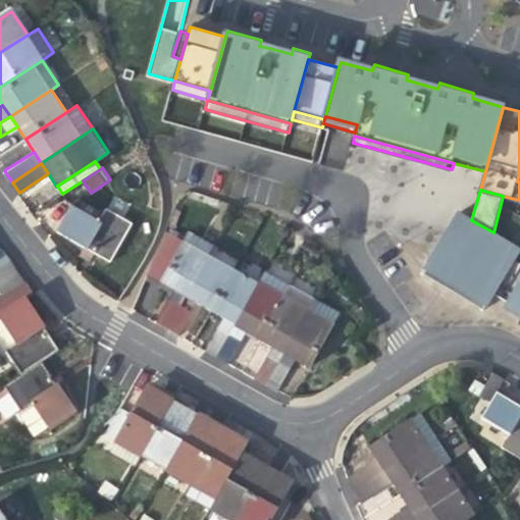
[(73,204),(58,231),(87,247),(111,261),(133,222),(104,206),(98,218),(73,204)]
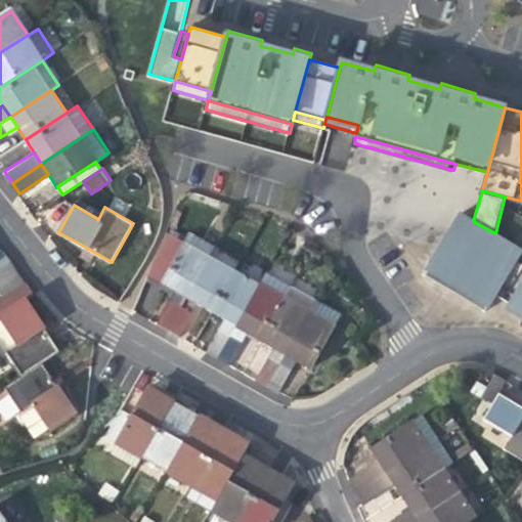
[(495,233),(473,221),(460,213),(424,273),(486,310),(496,293),(517,258),(521,252),(521,249),(495,233)]
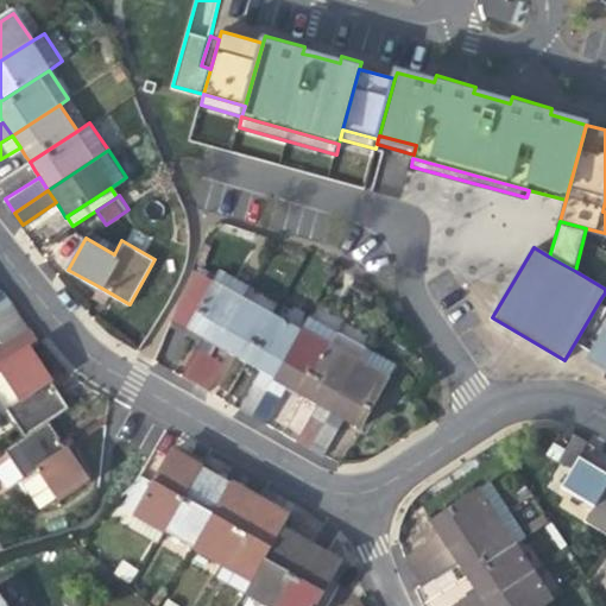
[(213,279),(244,296),(251,284),(219,267),(213,279)]
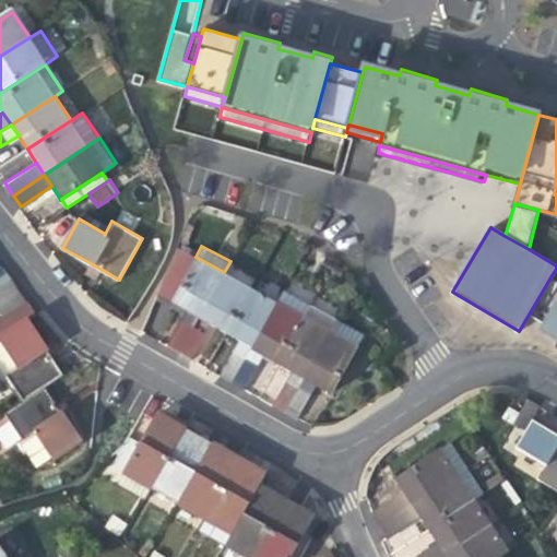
[(200,317),(224,272),(196,257),(172,300),(181,306),(188,309),(200,317)]
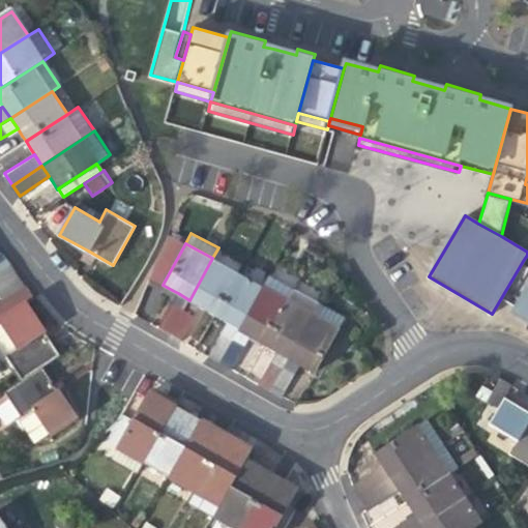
[(0,255),(0,270),(11,263),(4,253),(0,255)]
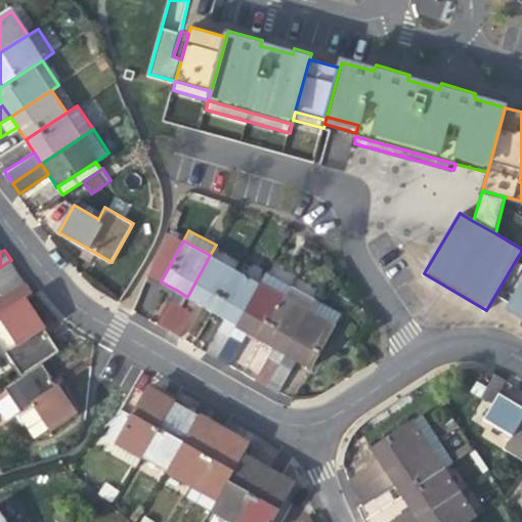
[(210,255),(187,297),(200,303),(205,306),(212,310),(235,268),(210,255)]
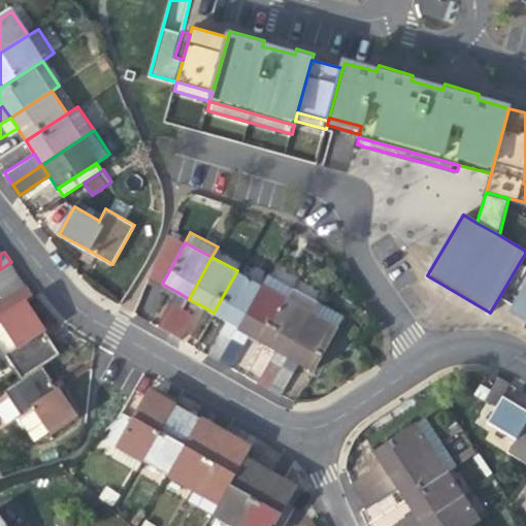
[(500,295),(516,304),(525,288),(525,263),(521,260),(500,295)]
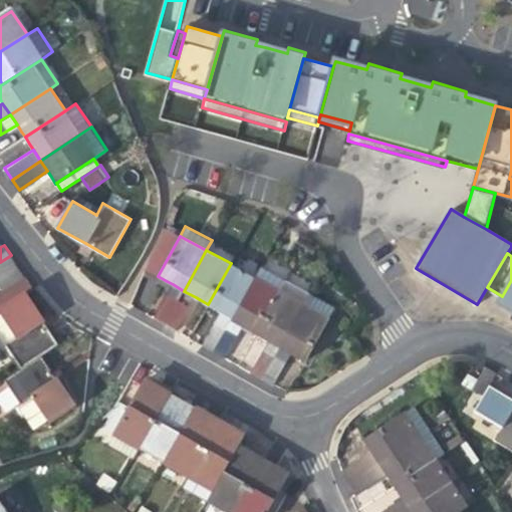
[(0,277),(18,266),(11,255),(0,262),(0,277)]
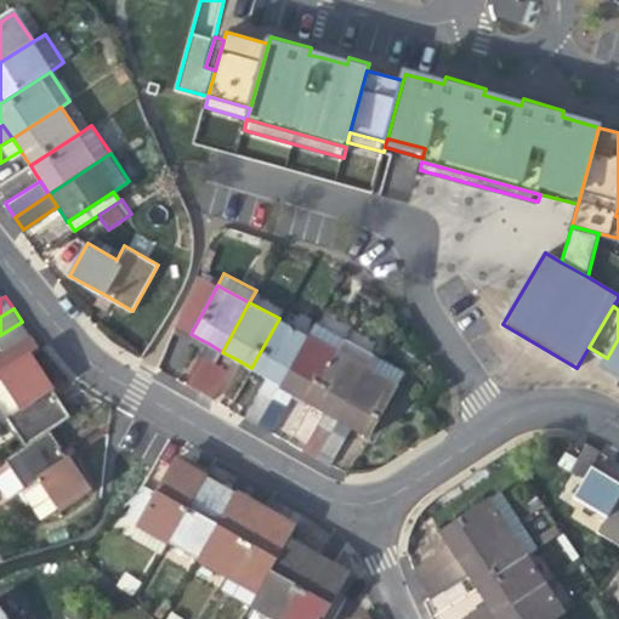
[(267,375),(280,382),(307,334),(279,318),(251,368),(261,373),(267,375)]
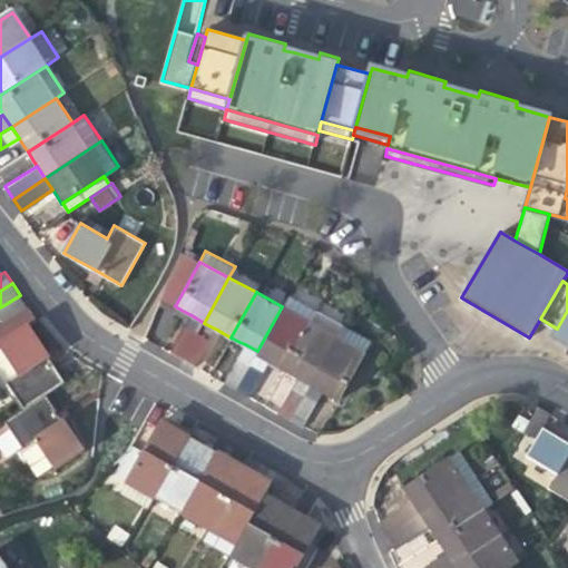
[(282,306),(310,322),(316,310),(289,294),(282,306)]
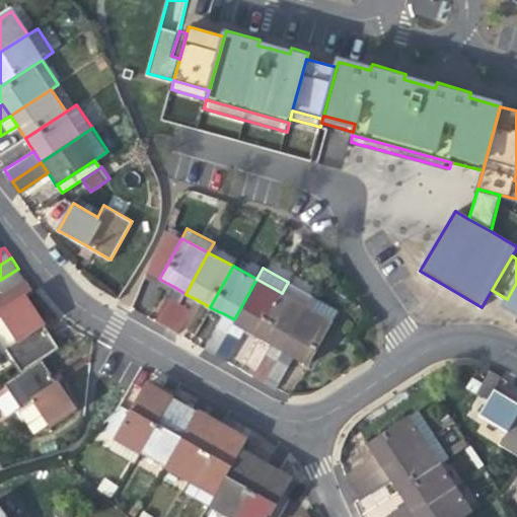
[(25,279),(18,269),(0,280),(0,285),(4,292),(25,279)]
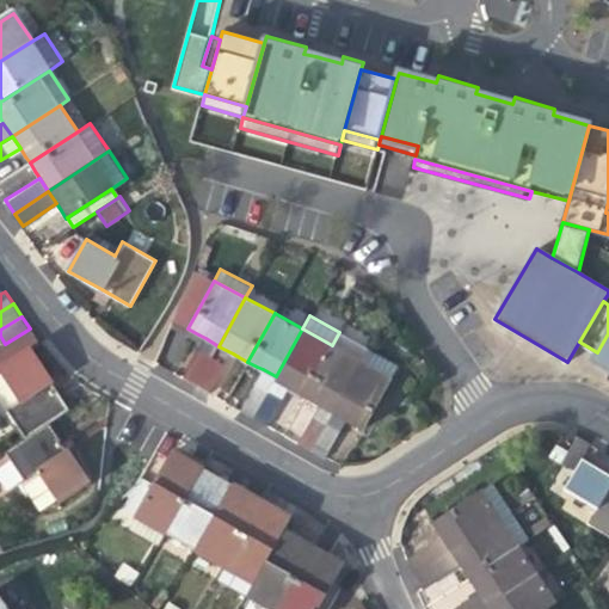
[(38,342),(30,328),(5,344),(14,357),(31,346),(38,342)]
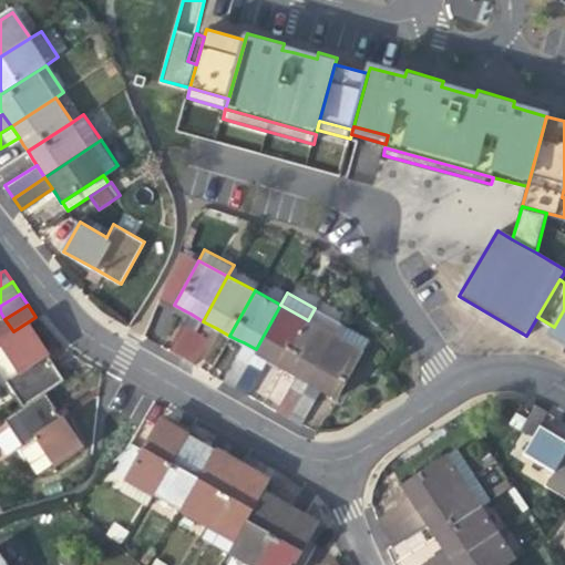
[(308,320),(280,305),(256,349),(270,358),(276,361),(284,365),(308,320)]
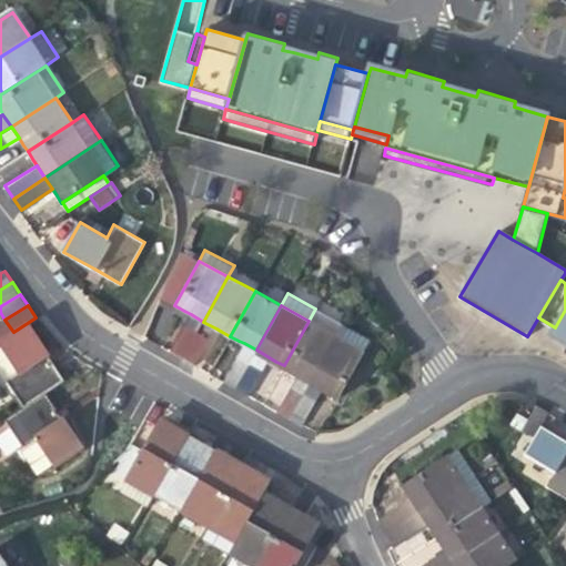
[(315,309),(309,321),(334,334),(341,323),(315,309)]
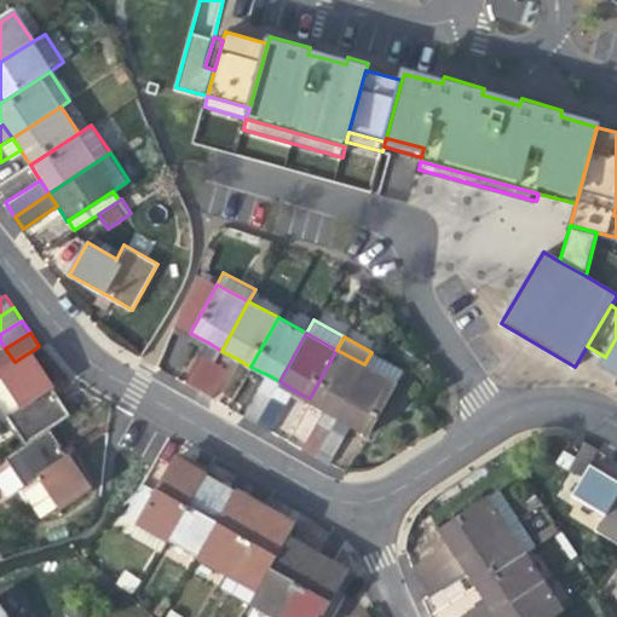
[(616,338),(605,357),(603,361),(616,369),(616,338)]
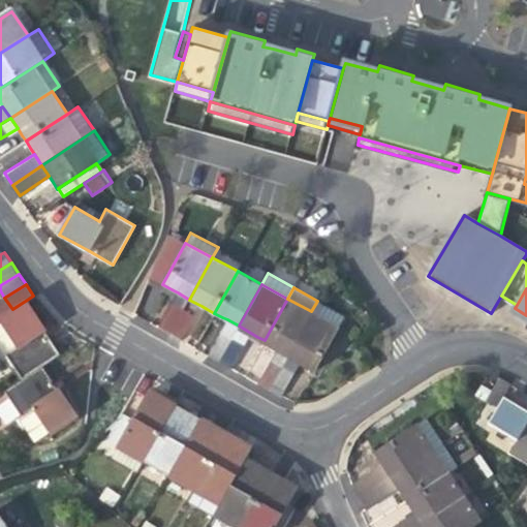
[(171,334),(189,300),(178,292),(159,328),(171,334)]
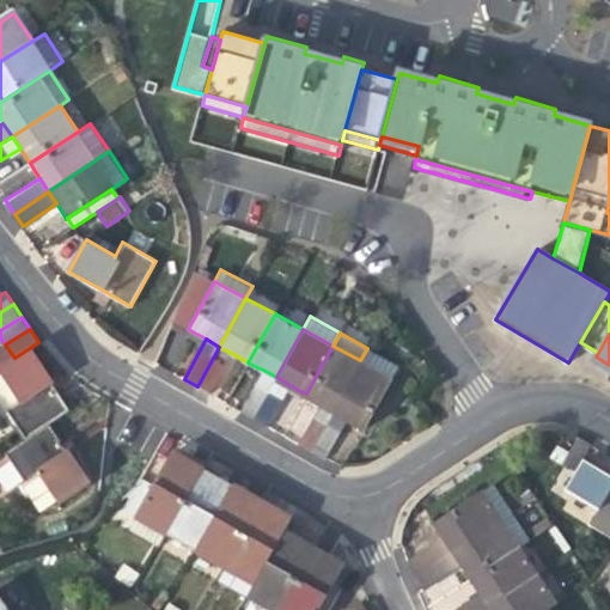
[(0,397),(4,403),(49,373),(41,361),(31,347),(14,358),(5,345),(0,348),(0,397)]
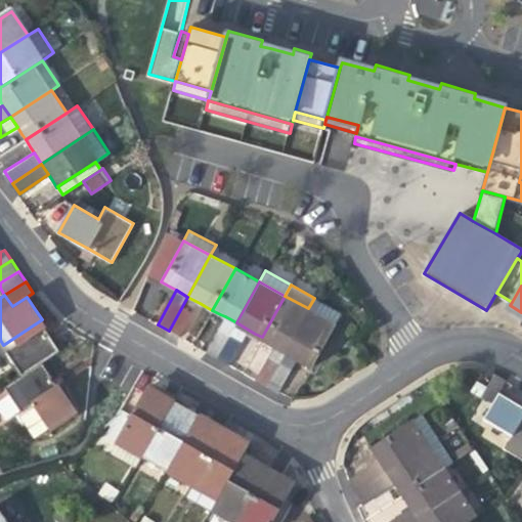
[(286,350),(308,308),(285,296),(262,337),(268,340),(273,343),(286,350)]
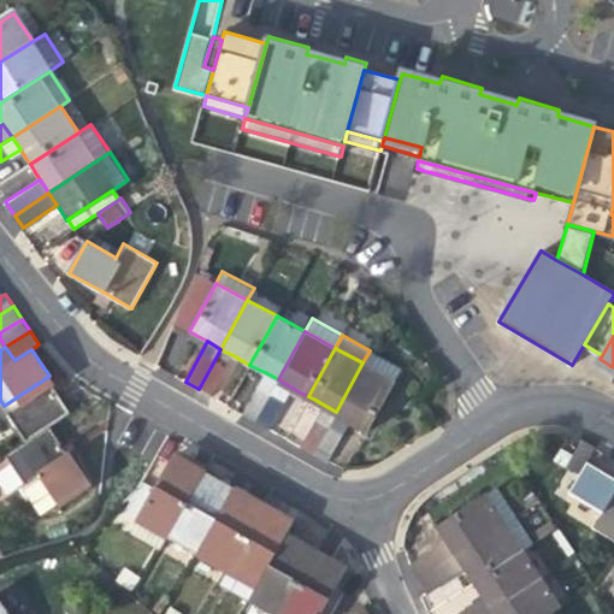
[(235,356),(220,349),(199,389),(212,396),(235,356)]
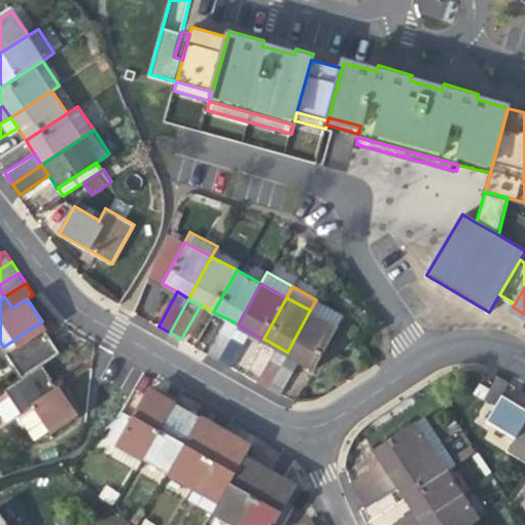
[(310,310),(287,352),(300,358),(307,362),(314,366),(337,324),(310,310)]
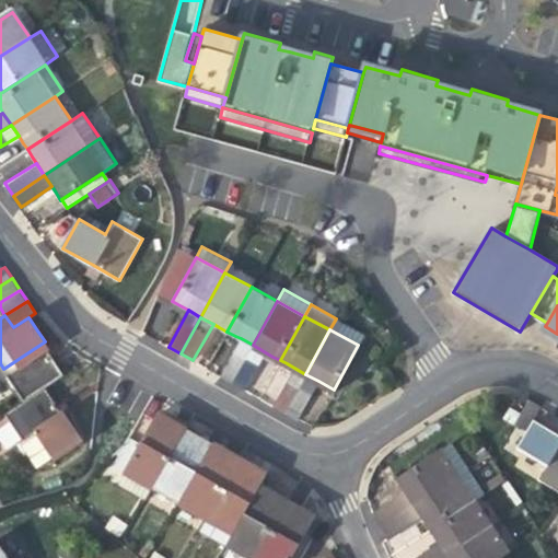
[(233,381),(253,345),(241,338),(221,374),(233,381)]
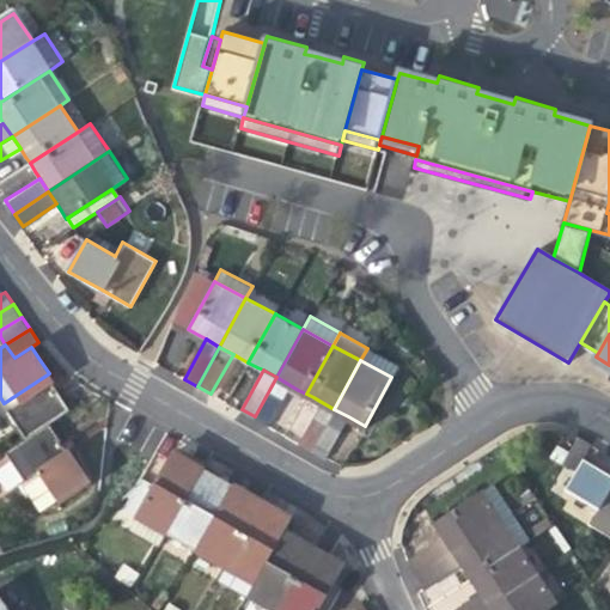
[(49,373),(4,403),(26,438),(50,421),(71,408),(49,373)]
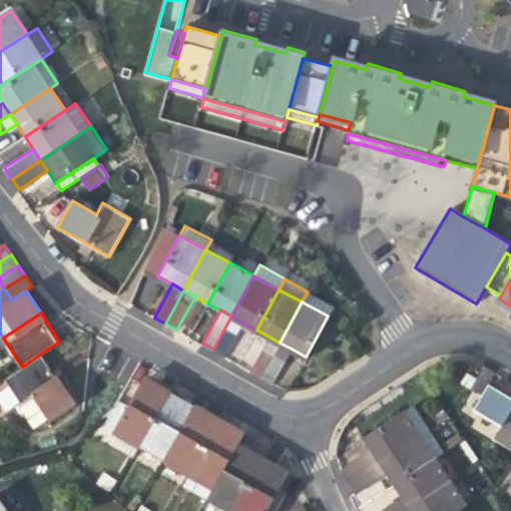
[(244,324),(231,316),(213,349),(226,357),(244,324)]
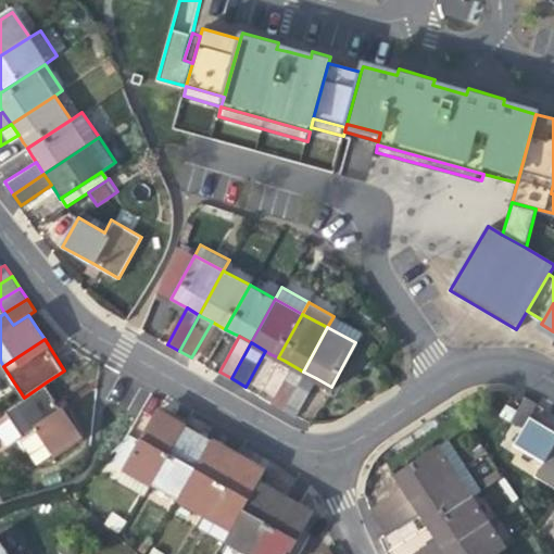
[(284,407),(303,372),(290,364),(271,400),(284,407)]
